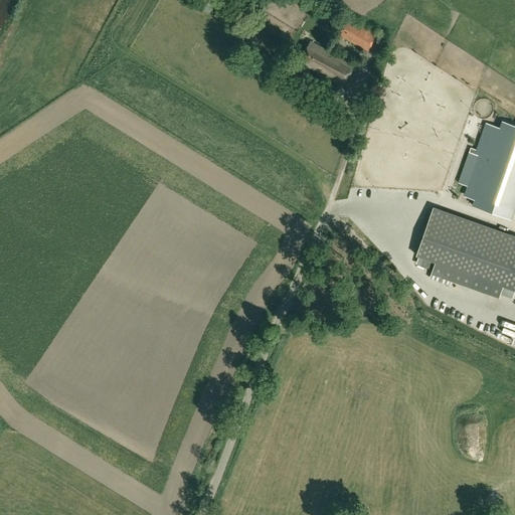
[(367,50),(376,34),(346,17),(337,34),(367,50)]
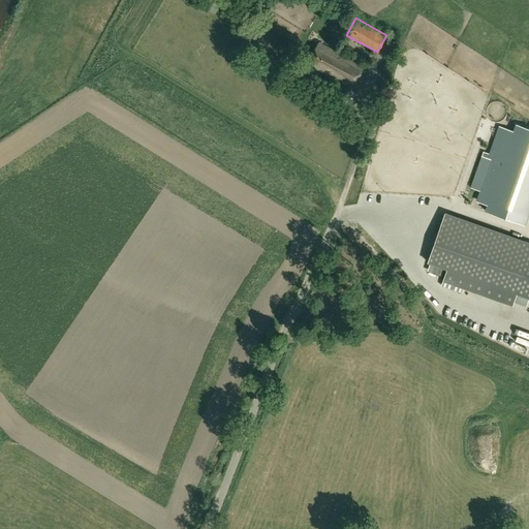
[(352,88),(364,66),(318,42),(307,64),(352,88)]
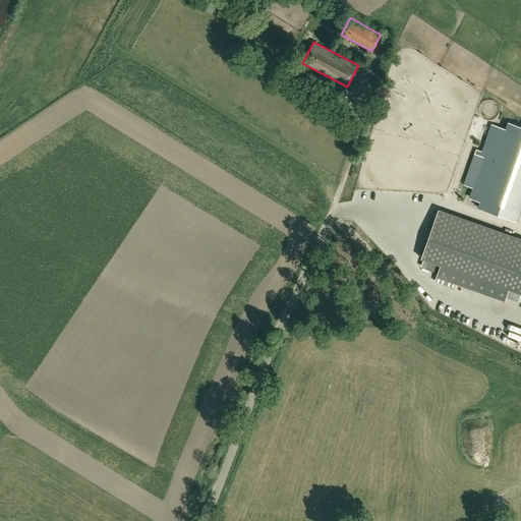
[(472,188),(470,195),(471,198),(480,201),(478,208),(516,222),(520,208),(520,127),(509,123),(506,129),(491,124),(481,152),(476,150),(474,154),(483,157),(472,188)]
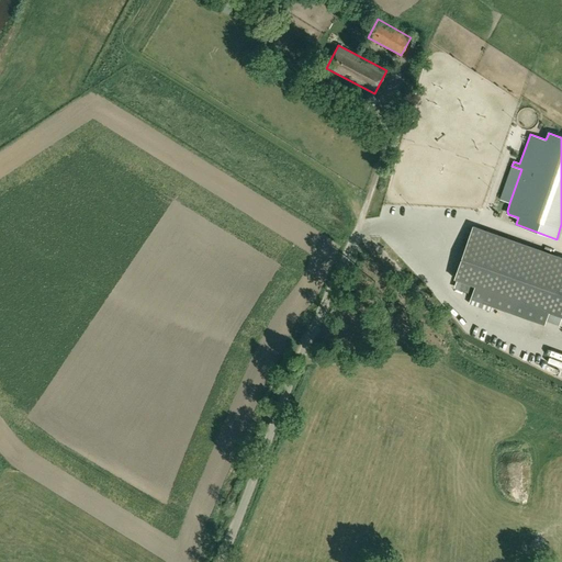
[(561,258),(473,226),(454,279),(461,281),(474,285),(516,301),(512,313),(543,324),(544,321),(548,312),(561,316),(561,258)]
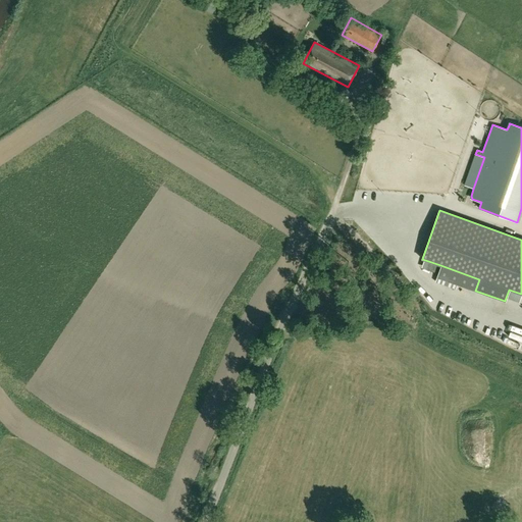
[(470,417),(469,458),(497,459),(498,418),(470,417)]
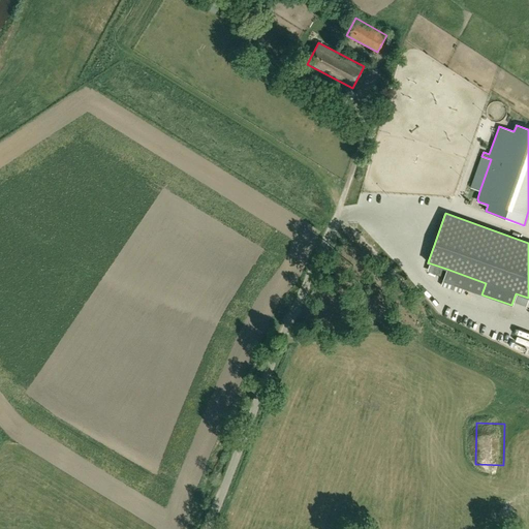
[(466,445),(474,444),(473,432),(466,433),(466,445)]
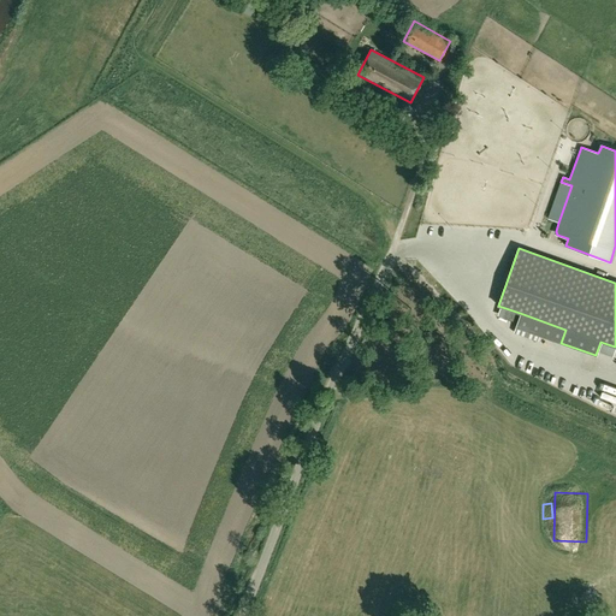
[(605,576),(615,578),(615,540),(610,540),(605,576)]
